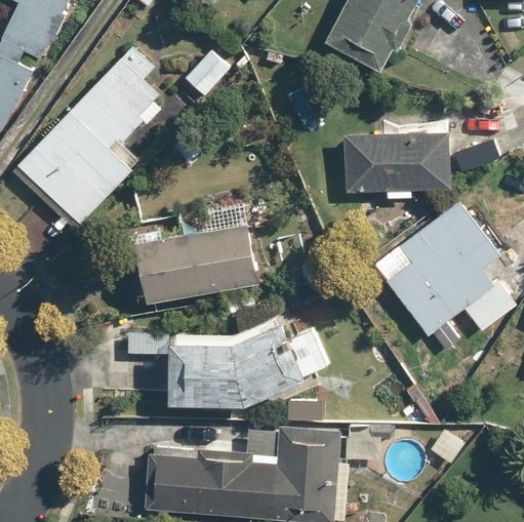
[(0,131),(2,132),(10,112),(15,114),(35,71),(17,63),(23,51),(41,59),(49,41),(54,43),(66,16),(62,14),(67,0),(12,0),(22,4),(0,53),(0,131)]
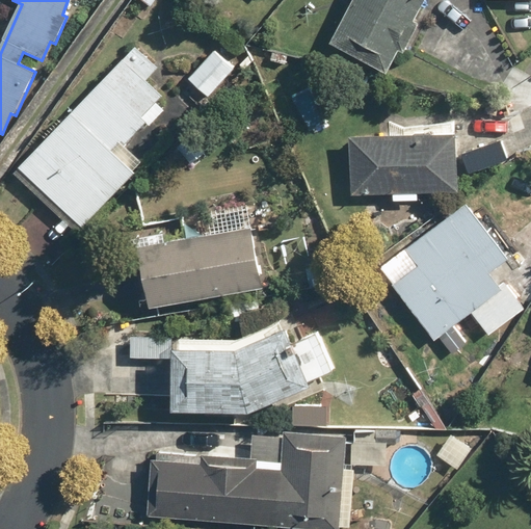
[(161,0),(132,0),(132,1),(150,16),(161,0)]
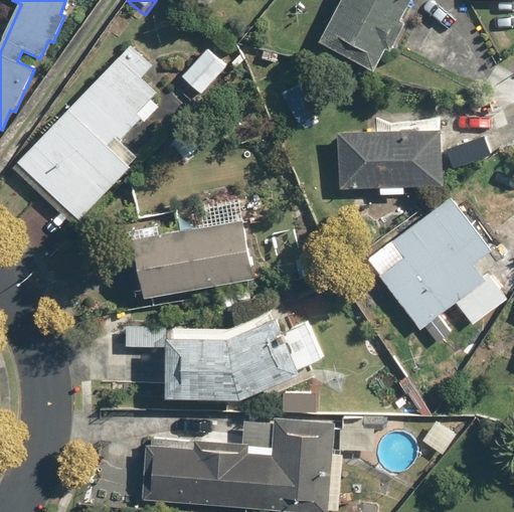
[(408,0),(339,0),(316,43),(369,71),(381,50),(390,55),(408,22),(399,17),(408,0)]
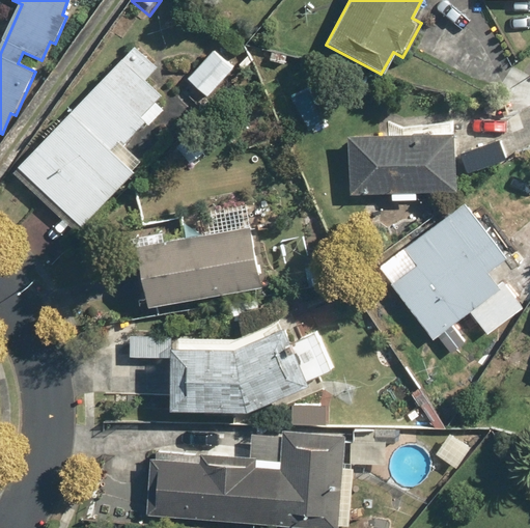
[(156,70),(132,48),(14,173),(78,233),(143,163),(124,145),(145,122),(149,127),(164,111),(156,104),(163,96),(145,80),(156,70)]
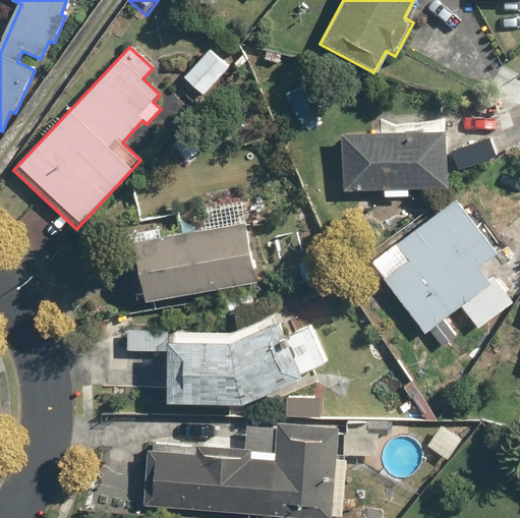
[(227,67),(206,51),(183,79),(204,96),(227,67)]
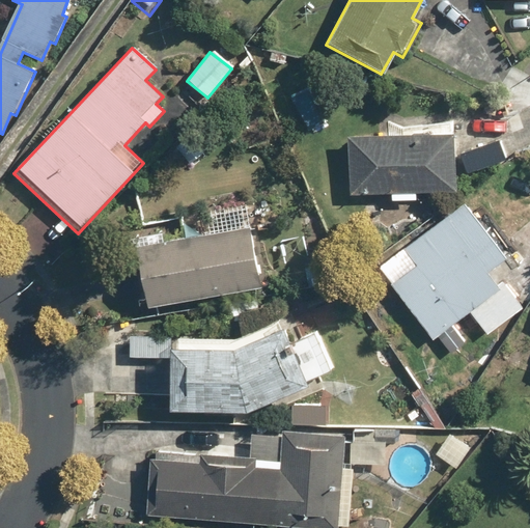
[(389,124),(389,135),(349,135),(350,192),(389,192),(389,203),(414,203),(414,192),(454,192),(454,124),(389,124)]
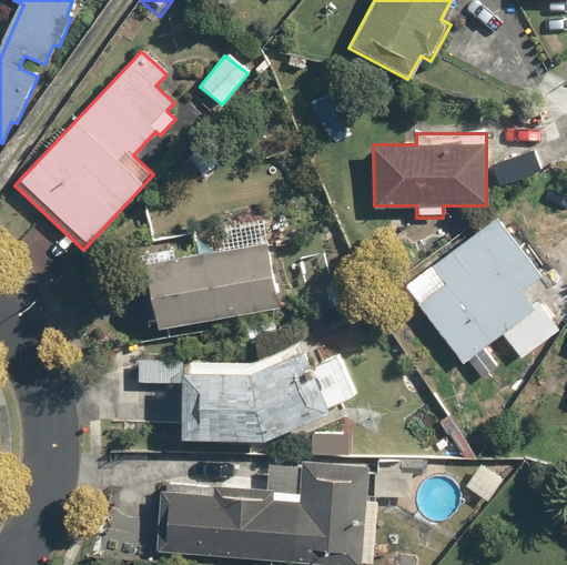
[(260,214),(201,228),(206,253),(142,268),(155,331),(280,303),(260,214)]
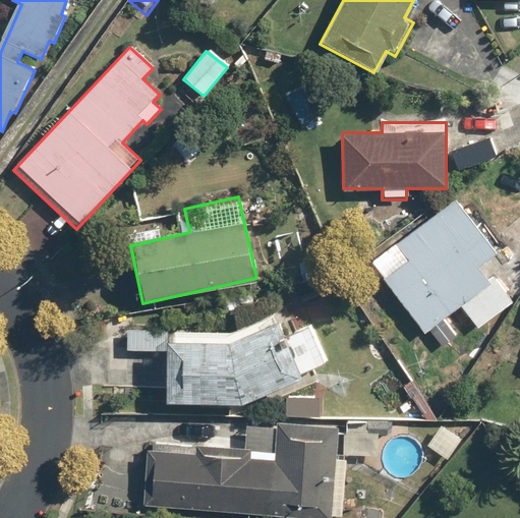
[(497,254),(455,198),(371,262),(425,334),(428,332),(441,349),(458,336),(445,320),(462,307),(477,328),(513,301),(495,276),(487,281),(478,269),(497,254)]
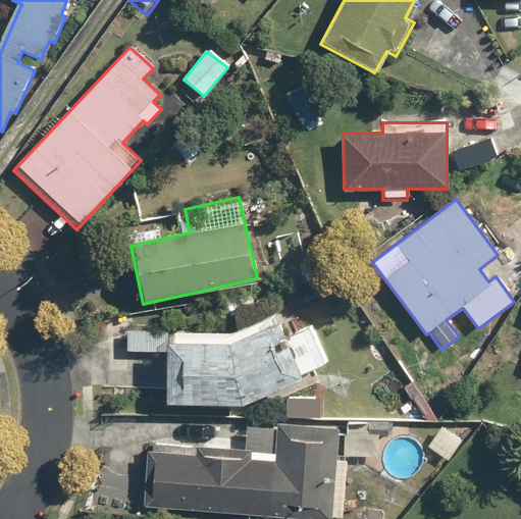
[(328,277),(321,258),(285,271),(292,291),(328,277)]
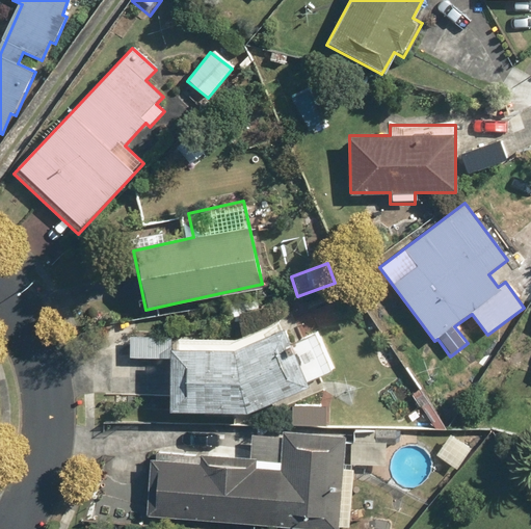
[(315,331),(291,342),(283,322),(234,345),(129,338),(127,356),(173,360),(169,410),(245,414),(335,374),(315,331)]
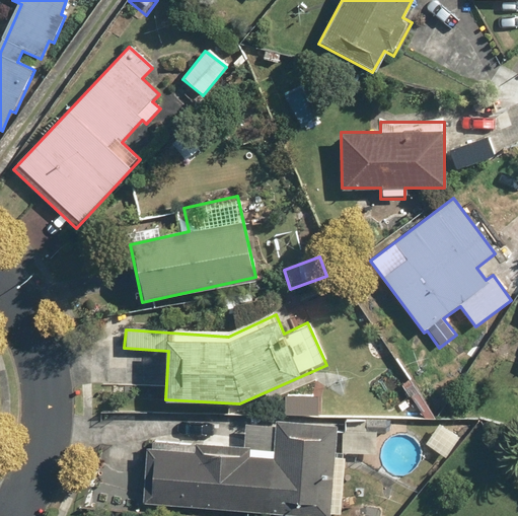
[(320,396),(284,395),(284,414),(319,414),(320,396)]
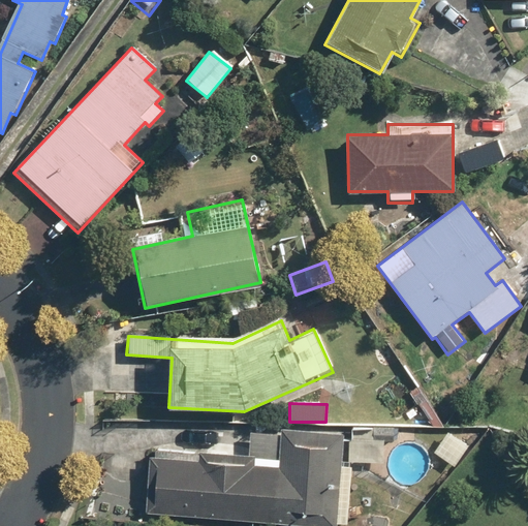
[(340,525),(343,472),(377,474),(379,442),(394,443),(395,428),(345,425),(345,433),(280,430),(278,458),(198,454),(198,461),(152,459),(148,517),(302,525),(340,525)]
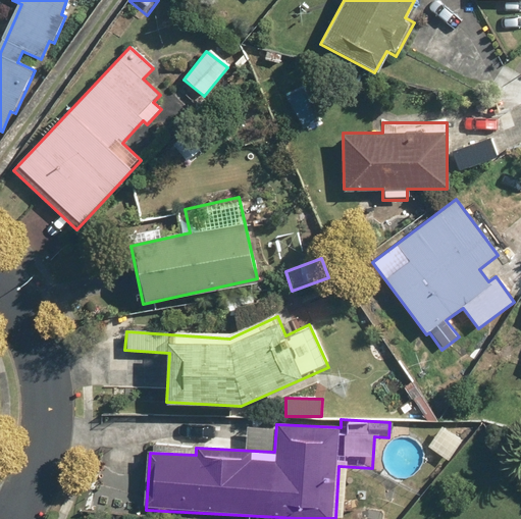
[(461,442),(439,428),(428,447),(450,460),(461,442)]
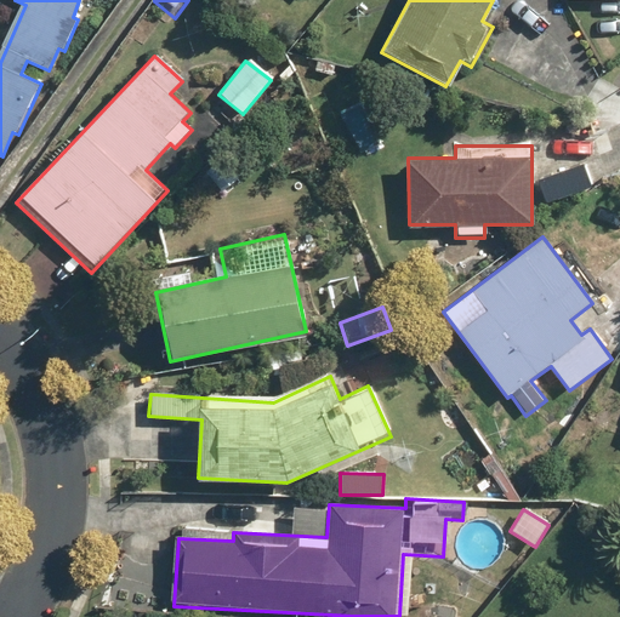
All buildings are outlined.
